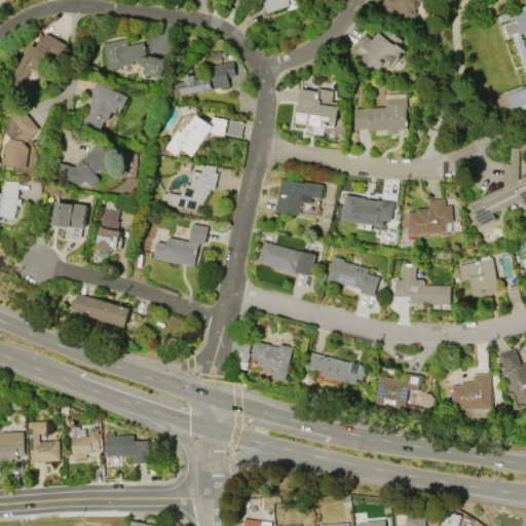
[(294,0),(292,1),(291,0),(288,0),(289,4),(266,12),(260,0),(294,0)]
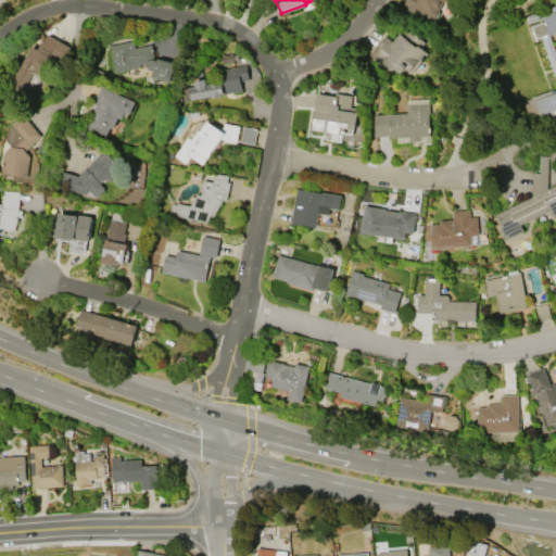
[(452,0),(451,3),(444,0),(433,21),(425,15),(424,17),(407,9),(408,7),(405,4),(406,0),(452,0)]
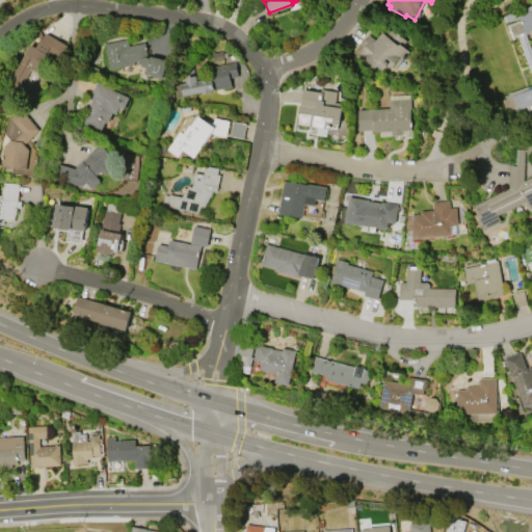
[(505,15),(531,4),(531,29),(528,31),(515,37),(510,26),(523,20),(522,17),(508,22),(505,15)]
